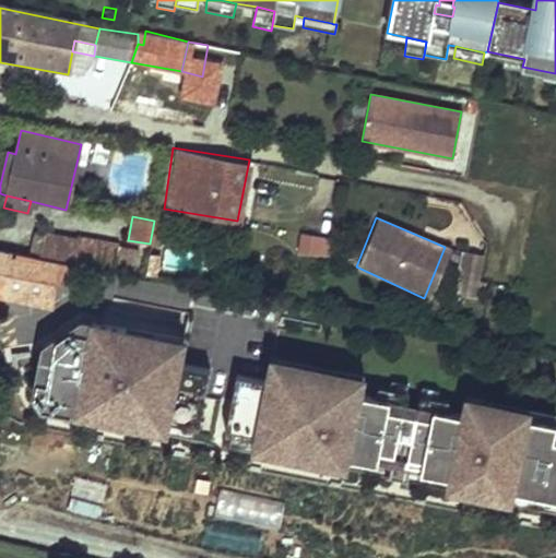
[(322,258),(326,237),(296,234),(293,254),(322,258)]
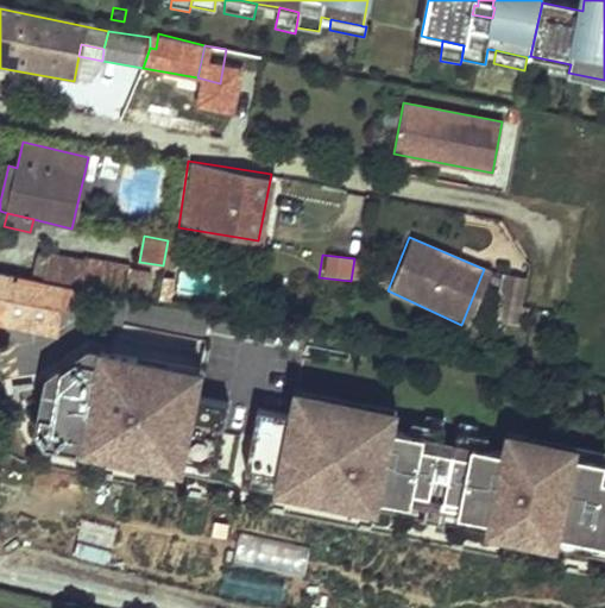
[(42,275),(79,284),(83,263),(44,258),(42,275)]
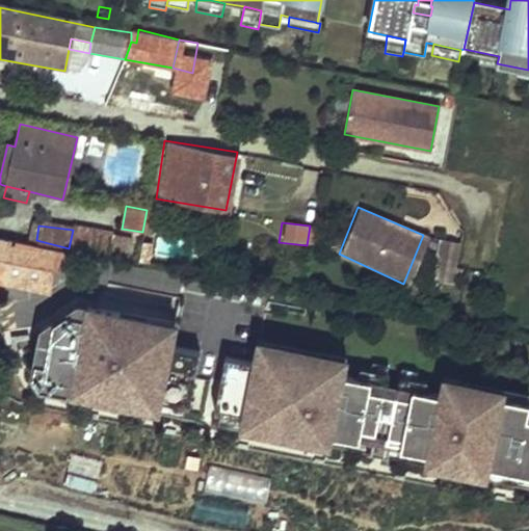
[(69,248),(126,260),(130,238),(73,230),(69,248)]
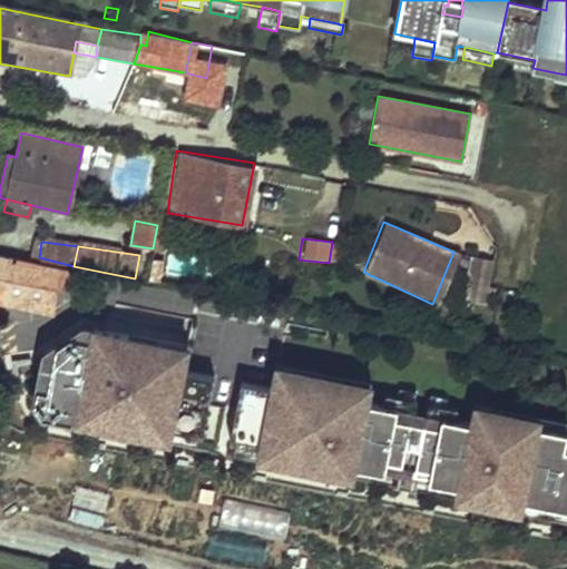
[(78,271),(0,256),(0,305),(48,314),(54,284),(74,287),(78,271)]
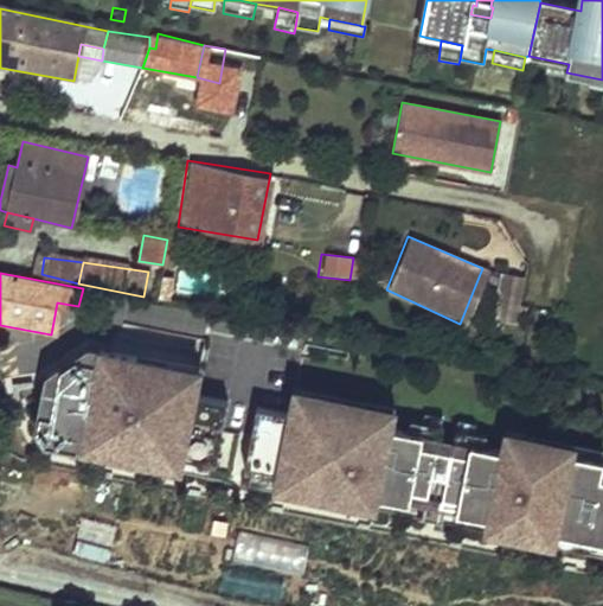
[(519,305),(525,278),(502,273),(494,319),(521,325),(525,306),(519,305)]
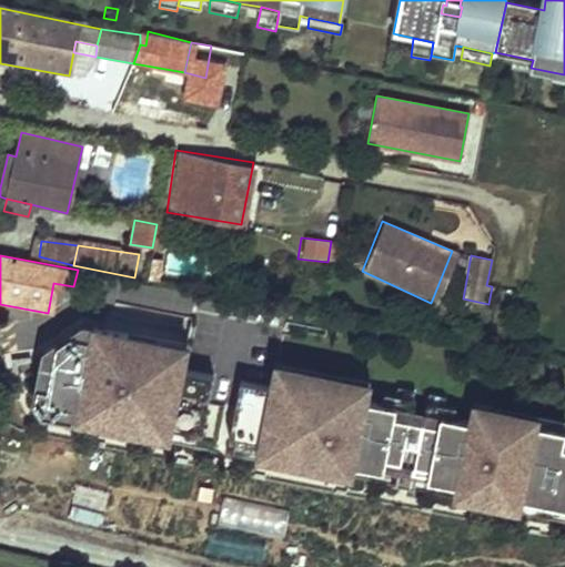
[(83,326),(57,345),(48,390),(38,387),(32,413),(92,424),(93,413),(139,422),(138,426),(170,433),(171,428),(198,434),(202,435),(213,376),(182,370),(184,362),(154,355),(155,348),(127,343),(128,335),(83,326)]
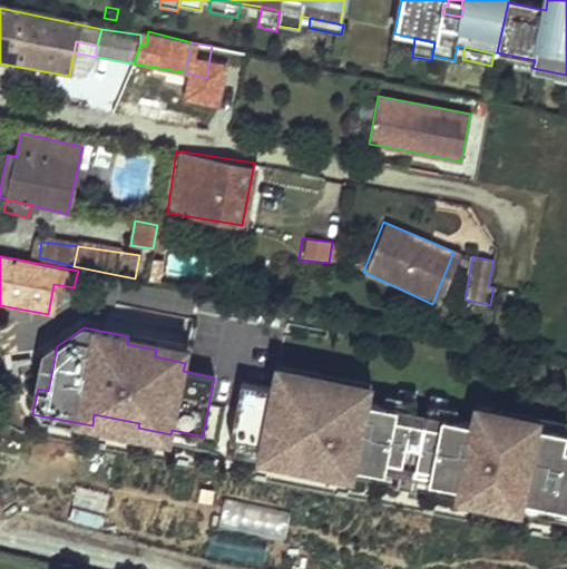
[(155,356),(185,363),(187,349),(128,336),(127,344),(156,350),(155,356)]
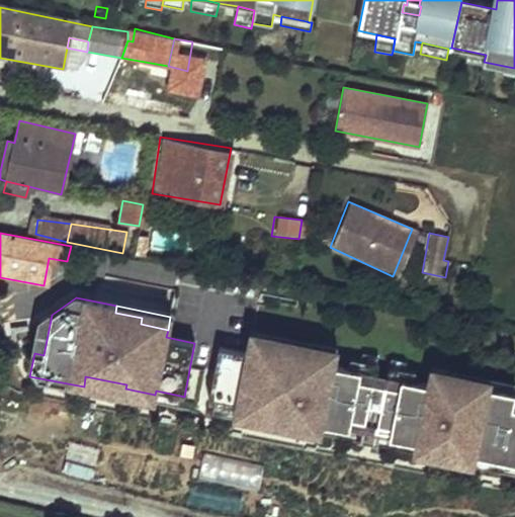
[(44,355),(52,315),(40,322),(34,353),(44,355)]
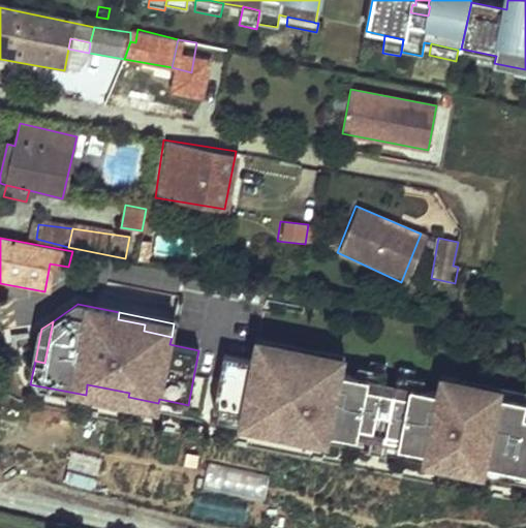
[(256,344),(254,353),(282,359),(283,352),(284,348),(259,343),(258,345),(256,344)]
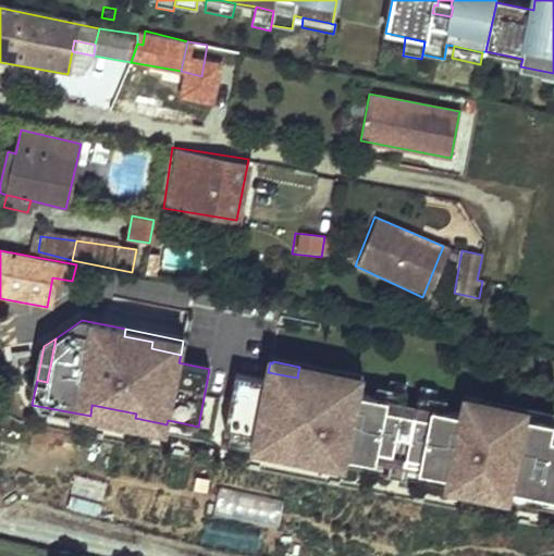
[(553,436),(552,436),(553,429),(525,423),(526,416),(482,407),(463,404),(462,414),(446,410),(447,400),(436,398),(419,395),(415,416),(402,412),(406,392),(389,388),(378,386),(376,396),(359,393),(361,383),(342,380),(298,371),(297,378),(268,372),(267,380),(236,374),(224,431),(232,433),(256,437),(255,442),(285,448),(286,444),(312,449),(310,459),(327,462),(329,453),(391,465),(397,435),(410,437),(404,467),(466,480),(464,491),(481,494),(483,483),(509,487),(508,493),(540,498),(540,494),(553,496),(553,436)]
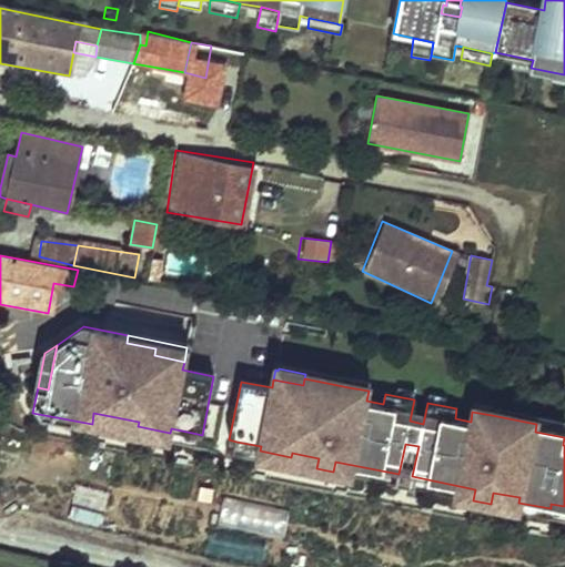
[(351,378),(349,387),(369,391),(370,382),(351,378)]
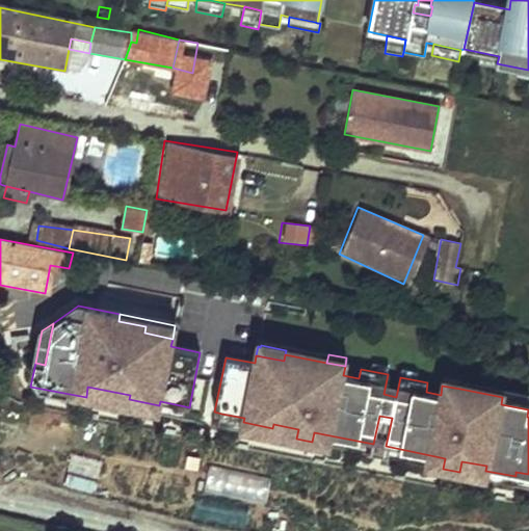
[(373,363),(371,371),(388,374),(389,366),(373,363)]
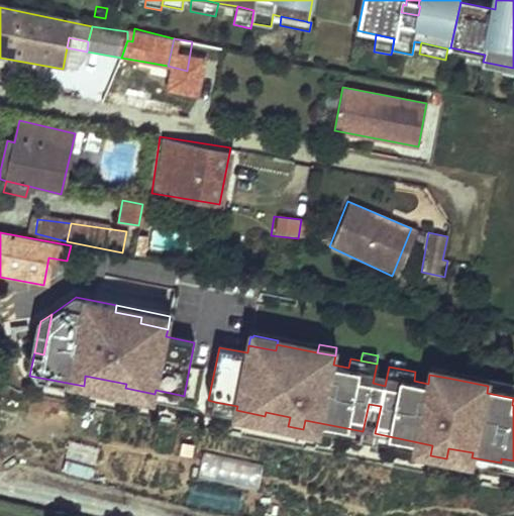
[(391,358),(389,367),(405,370),(406,362),(391,358)]
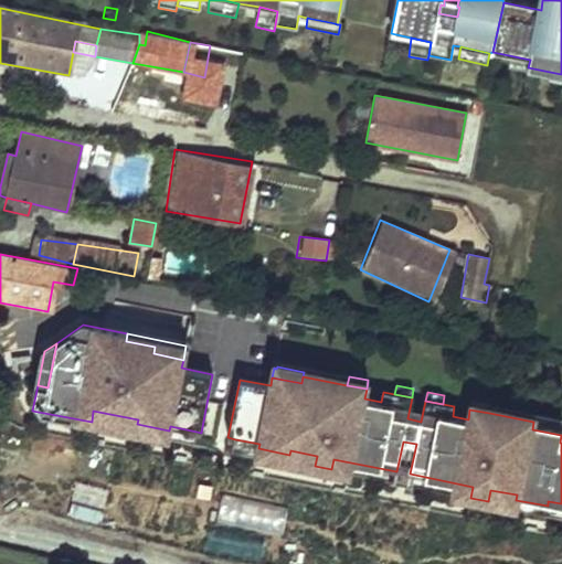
[(472,401),(469,410),(489,413),(490,404),(472,401)]
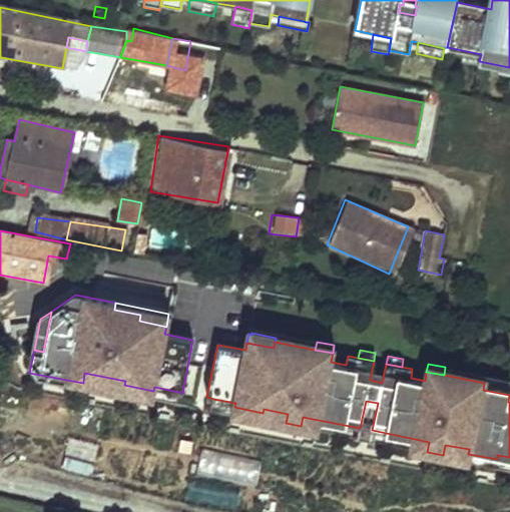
[(84,373),(83,383),(123,391),(124,385),(125,381),(84,373)]
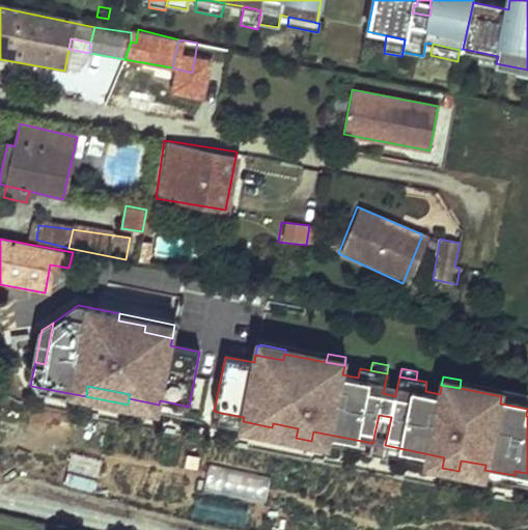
[(500,403),(527,409),(527,406),(527,400),(527,396),(502,391),(501,396),(500,403)]
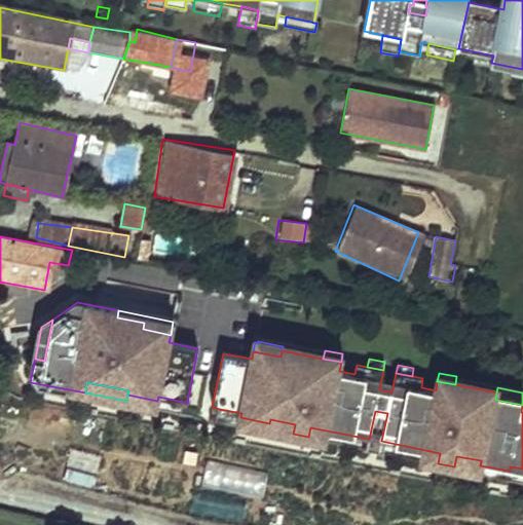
[(181,412),(183,402),(158,397),(157,401),(156,407),(181,412)]
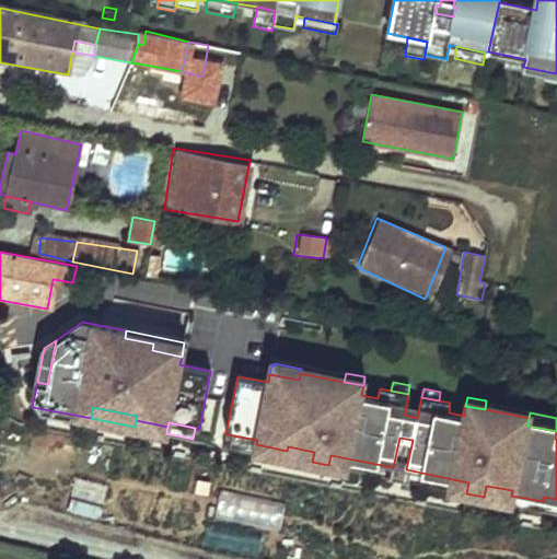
[(256,444),(257,440),(233,435),(231,446),(255,451),(256,444)]
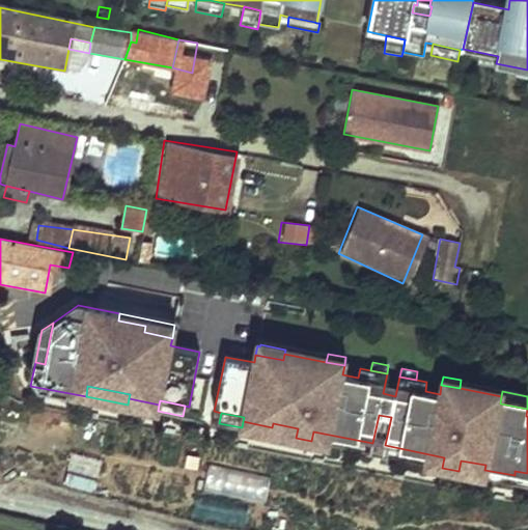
[(313,431),(311,441),(442,468),(444,457),(385,445),(391,417),(379,415),(372,443),(313,431)]
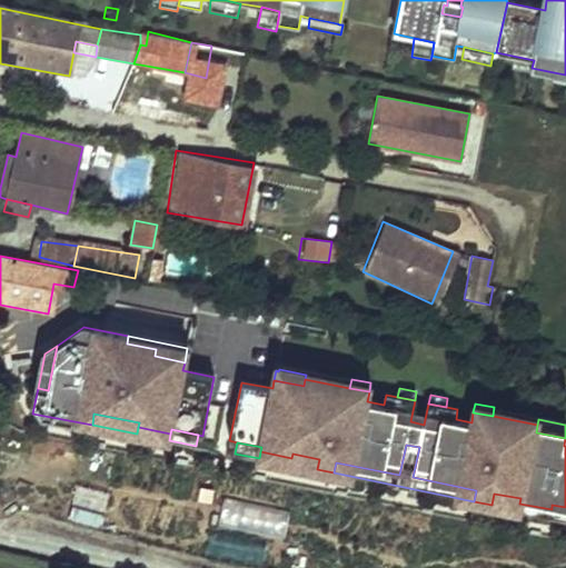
[(290,465),(317,469),(319,459),(293,454),(291,458),(290,465)]
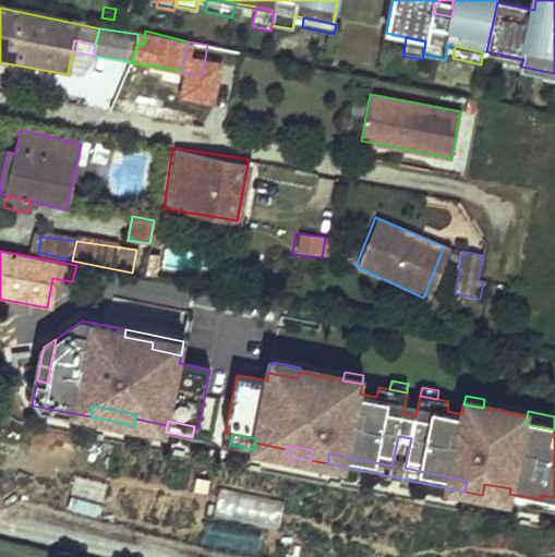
[(509,494),(510,488),(484,484),(482,495),(508,500),(509,494)]
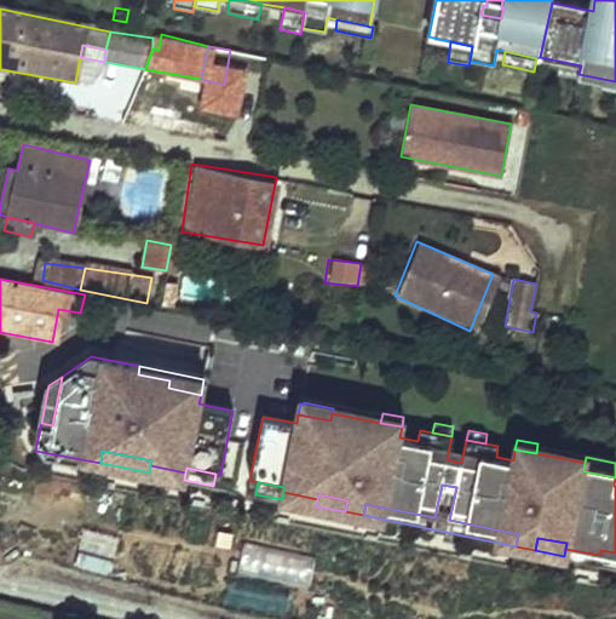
[(615,565),(615,552),(600,550),(600,555),(598,562),(615,565)]
